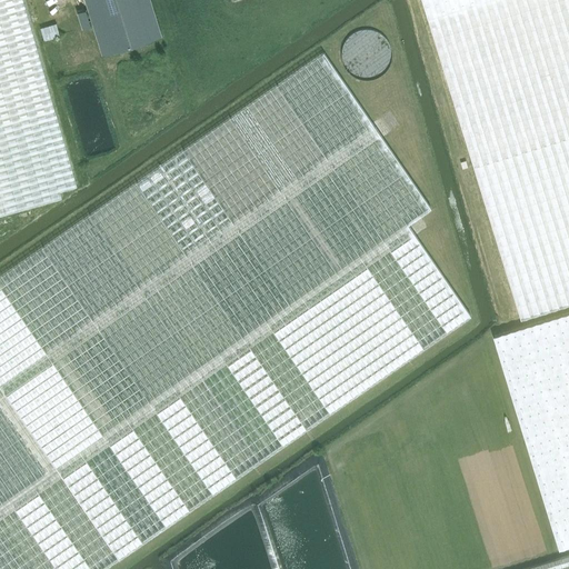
[(0,0),(0,219),(62,201),(60,193),(77,189),(23,0),(0,0)]
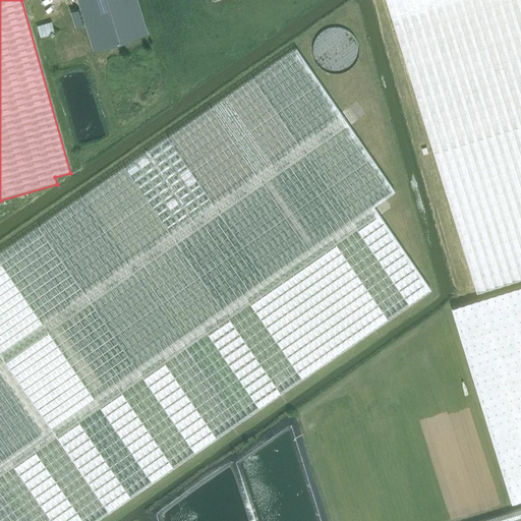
[(78,0),(87,24),(95,52),(149,35),(137,0),(78,0)]
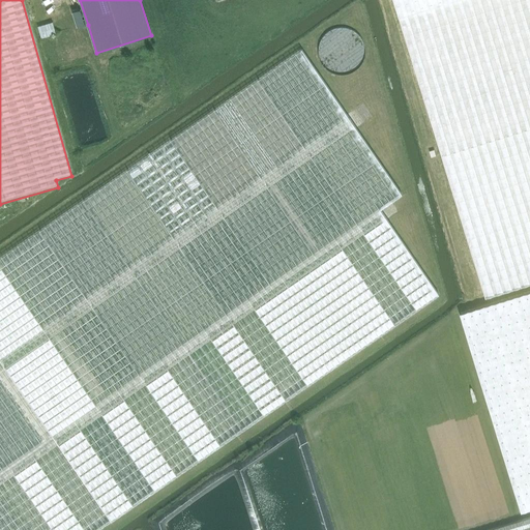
[(529,0),(393,0),(400,19),(486,295),(529,281),(529,0)]
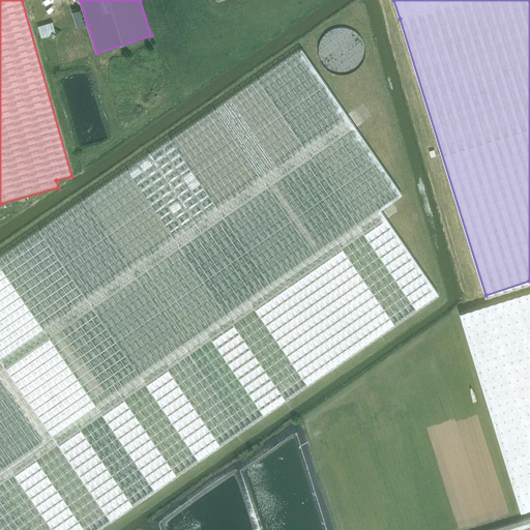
[(72,12),(77,25),(78,28),(85,26),(81,10),(72,12)]
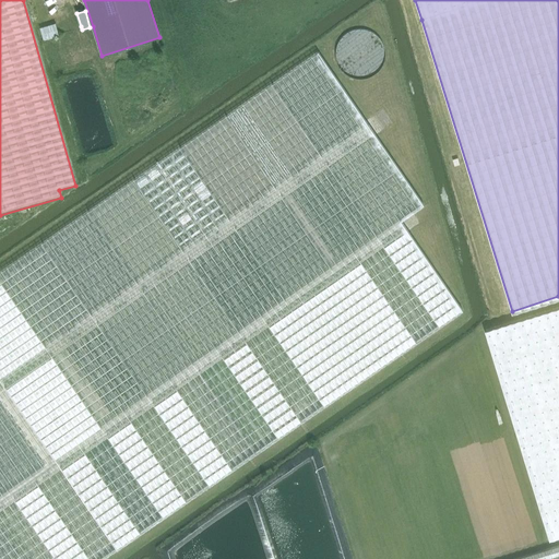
[(382,54),(382,52),(382,49),(381,44),(379,40),(376,36),(371,33),(367,31),(363,30),(359,28),(355,28),(351,31),(346,33),(342,36),(339,40),(336,44),(335,48),(335,52),(335,57),(336,61),(339,66),(341,69),(345,72),(347,74),(351,75),(357,76),(361,76),(367,75),(370,73),(376,70),(379,67),(380,63),(382,58),(382,54)]
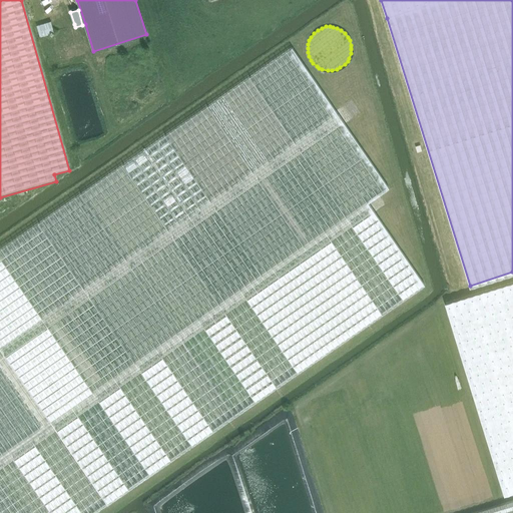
[(292,47),(0,248),(0,512),(93,512),(425,285),(368,202),(389,188),(292,47)]
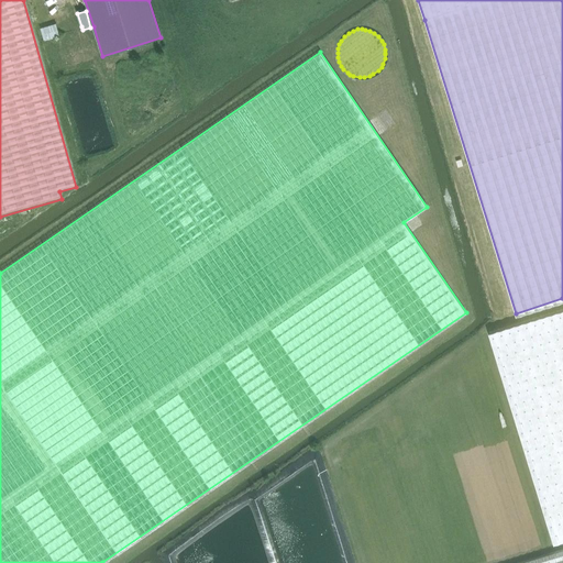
[(562,309),(554,312),(489,332),(488,332),(553,542),(554,542),(562,539),(562,309)]
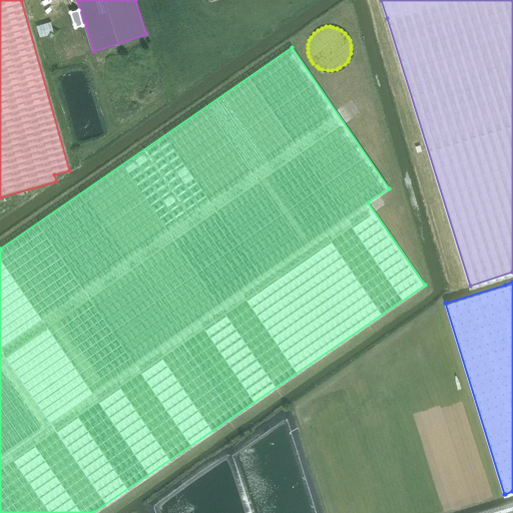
[(512,512),(512,499),(466,512),(512,512)]
